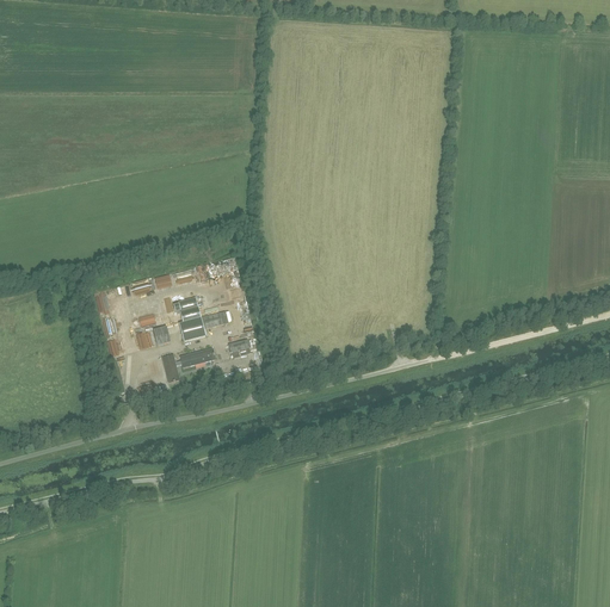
[(195,296),(173,301),(176,311),(197,307),(195,296)]
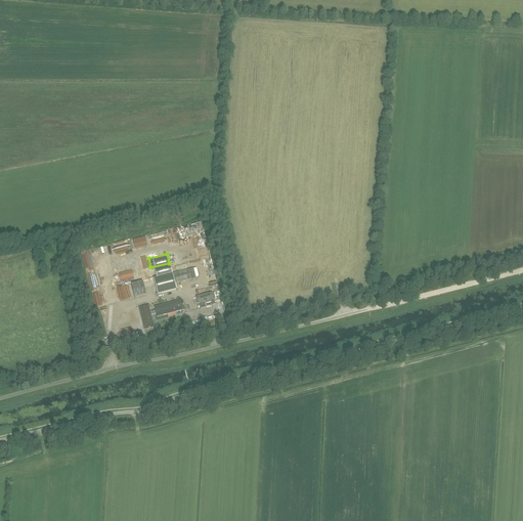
[(175,287),(172,271),(153,276),(157,292),(175,287)]
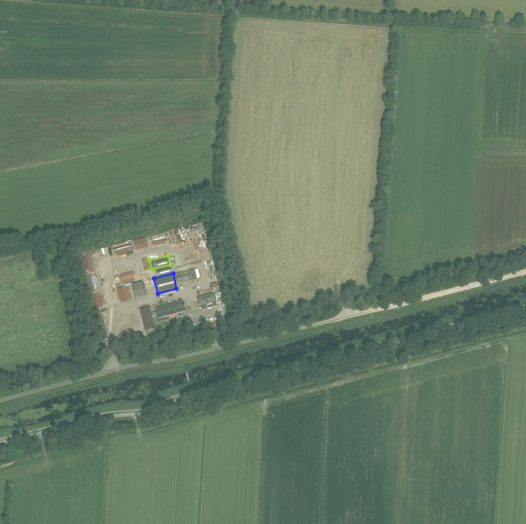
[(142,281),(132,283),(135,297),(145,293),(142,281)]
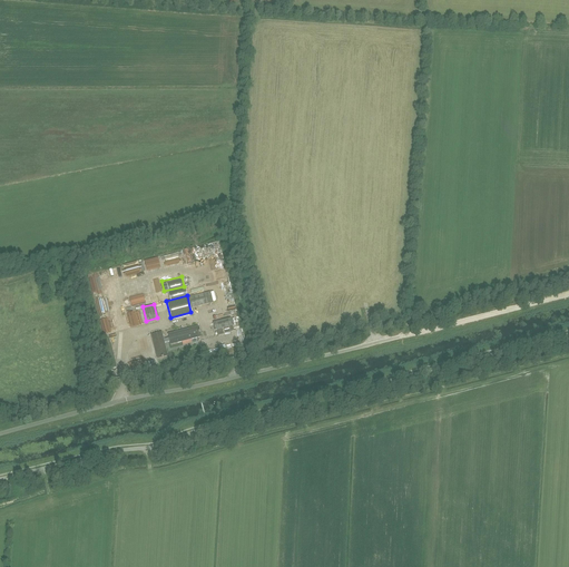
[(229,315),(213,320),(215,328),(232,323),(229,315)]
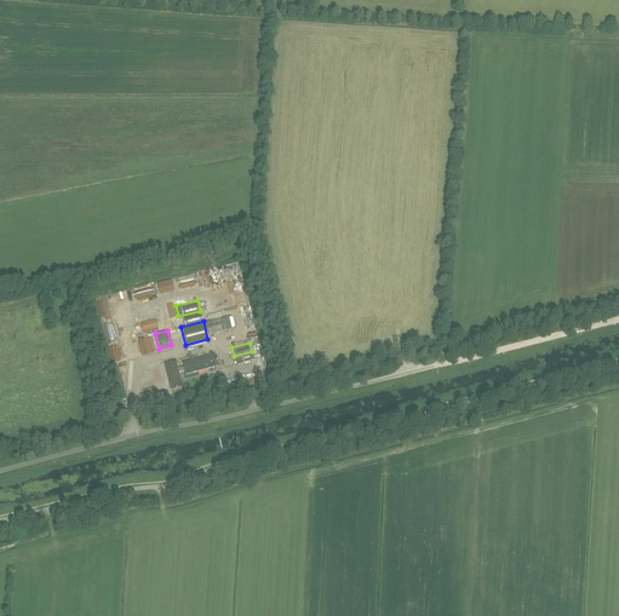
[(185,372),(217,363),(215,352),(182,360),(183,363),(177,366),(175,358),(164,361),(170,386),(181,384),(177,369),(184,367),(185,372)]
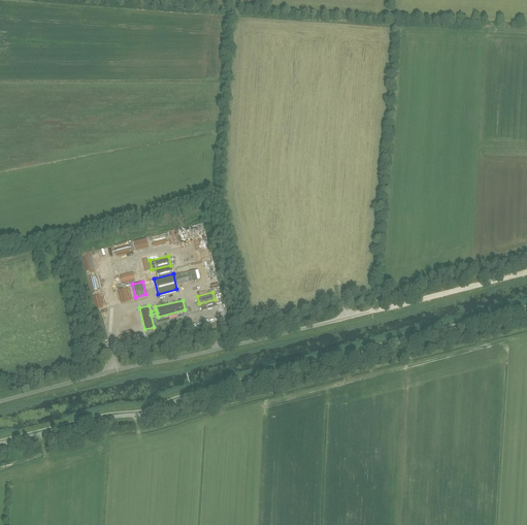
[(96,310),(102,337),(106,336),(100,309),(96,310)]
